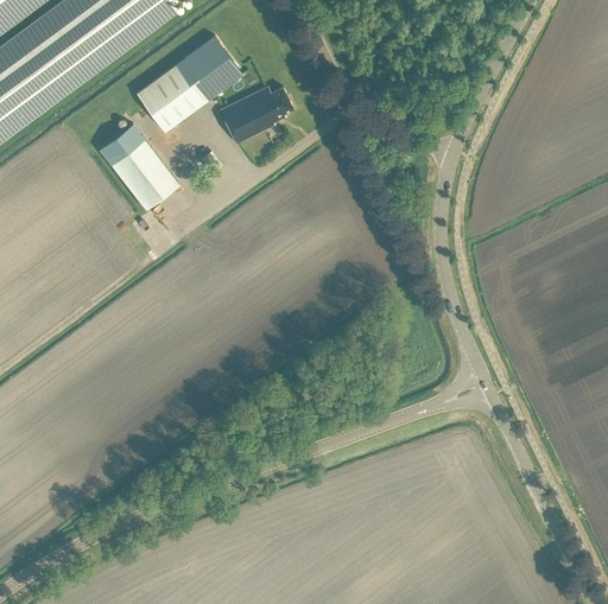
[(0,145),(178,13),(168,0),(69,0),(0,51),(0,145)]
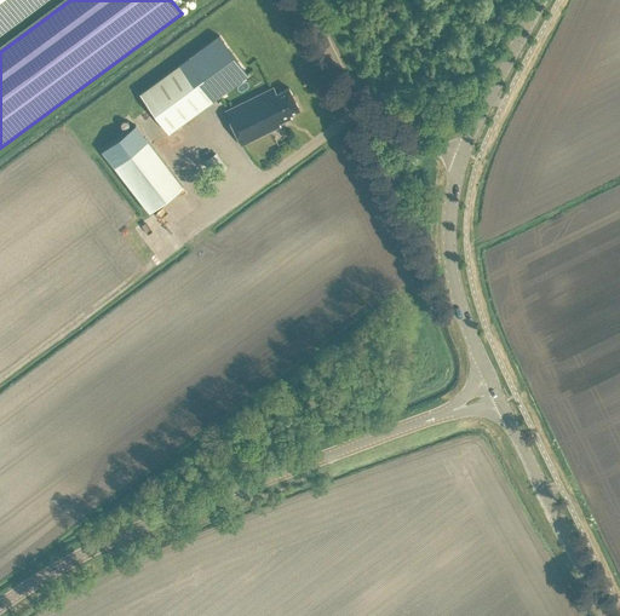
[(0,0),(0,36),(50,0),(0,0)]
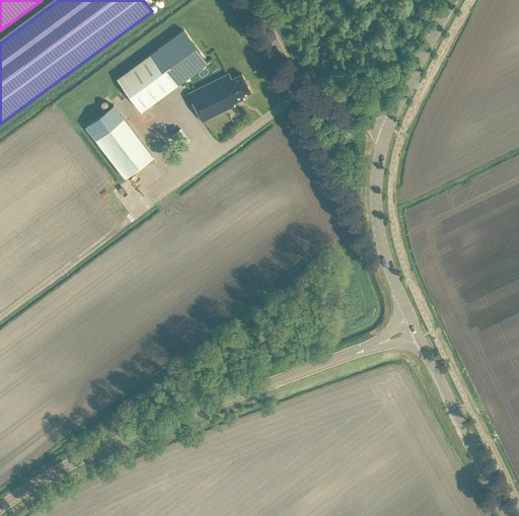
[(141,114),(207,65),(183,32),(117,80),(141,114)]
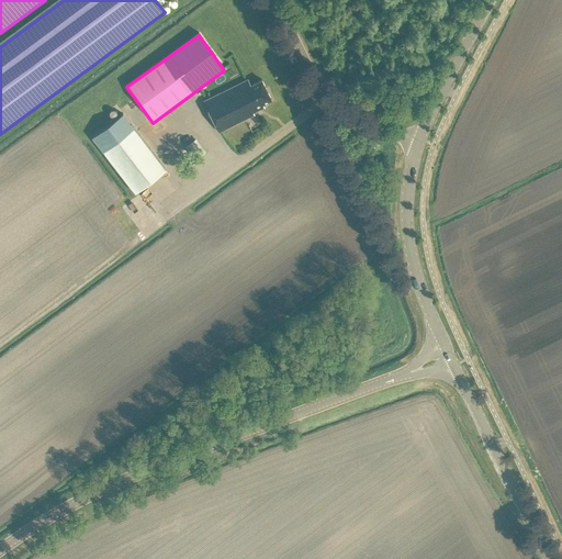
[(249,82),(204,103),(220,134),(255,118),(254,114),(266,109),(263,107),(272,102),(262,82),(251,88),(249,82)]
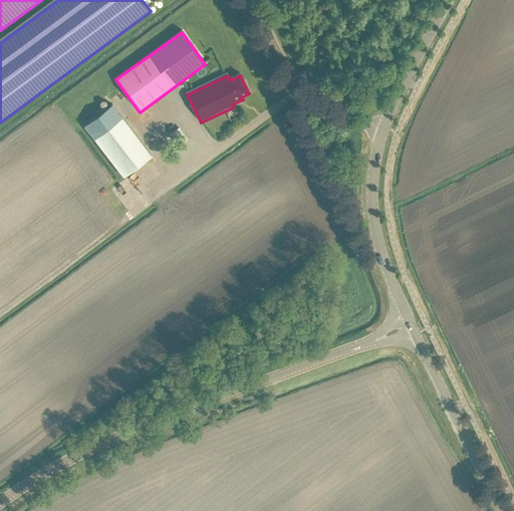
[(152,157),(111,106),(84,128),(94,141),(94,140),(124,178),(152,157)]
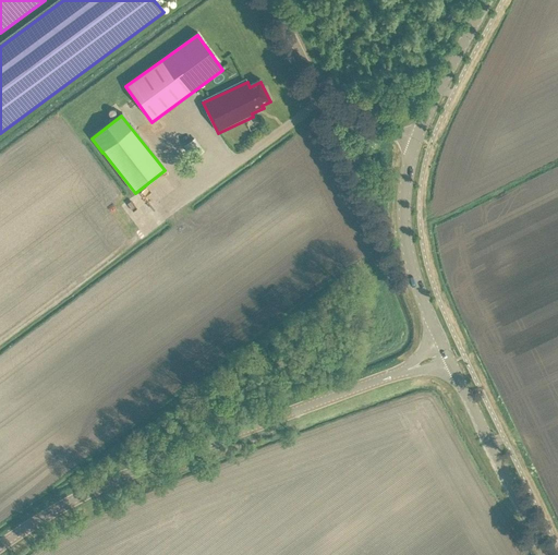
[(194,161),(207,153),(197,140),(185,148),(194,161)]
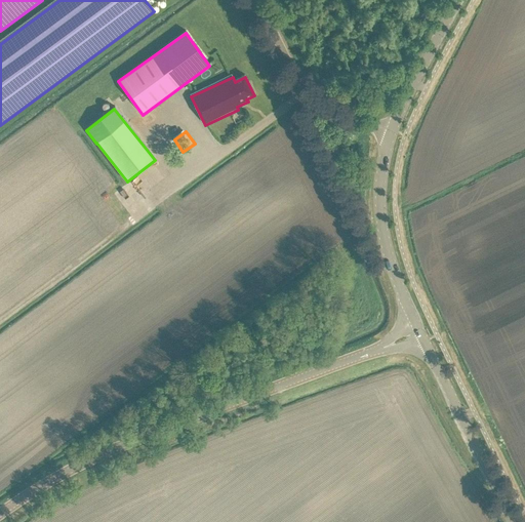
All buildings are outlined.
